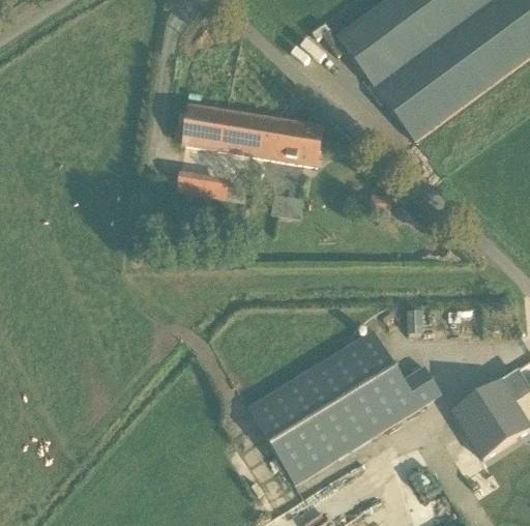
[(420,140),(504,76),(525,60),(529,55),(529,0),(492,0),(375,87),(417,145),(421,142),(420,140)]
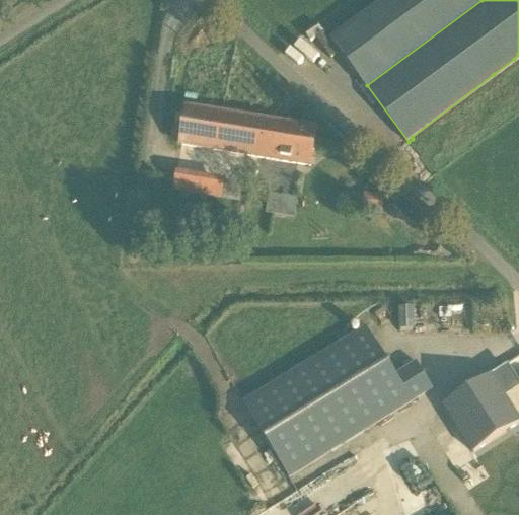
[(310,162),(316,125),(187,104),(181,143),(310,162)]
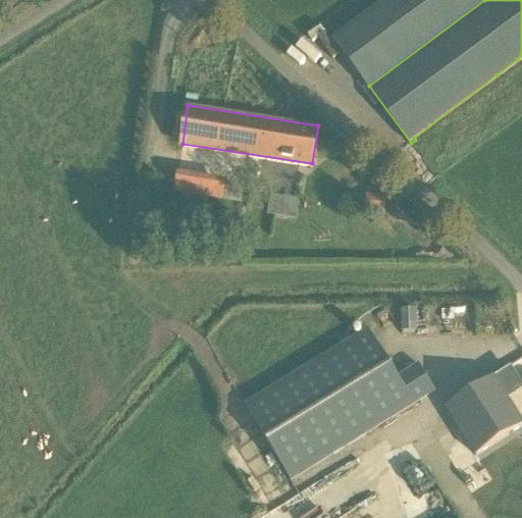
[(399,309),(399,330),(416,330),(416,309),(399,309)]
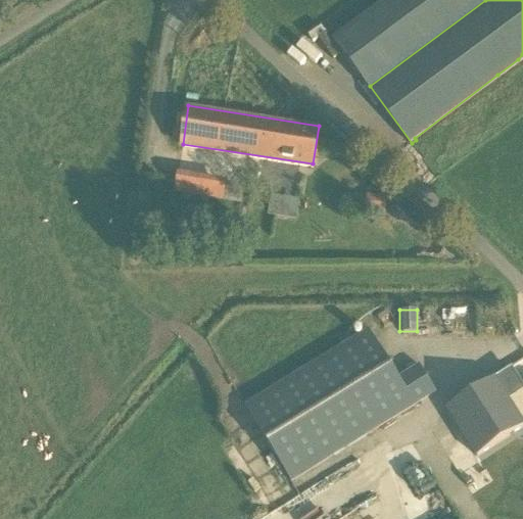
[(291,479),(436,388),(420,362),(398,374),(370,326),(244,405),(291,479)]
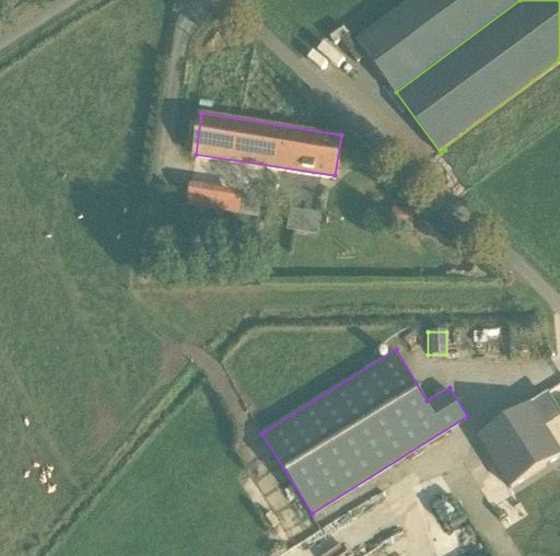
[(559,413),(545,424),(528,400),(477,431),(511,484),(512,483),(559,452),(559,448),(559,447),(559,413)]
